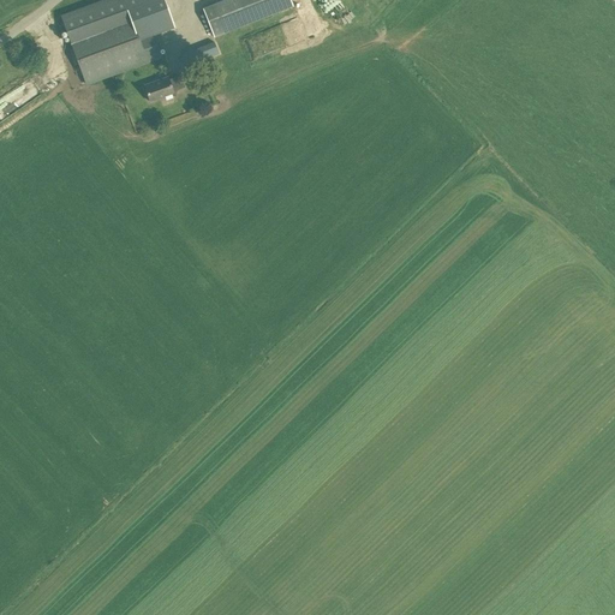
[(151,31),(172,23),(168,12),(166,6),(163,0),(101,0),(60,15),(87,85),(161,58),(151,31)]
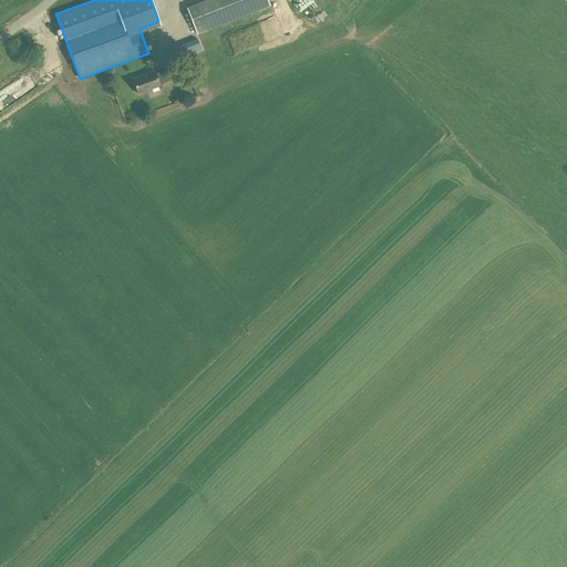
[(206,0),(197,3),(207,30),(270,8),(266,0),(206,0)]
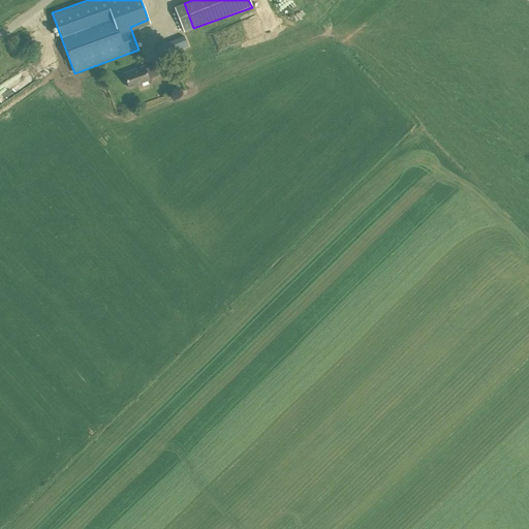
[(193,28),(184,3),(174,7),(184,32),(193,28)]
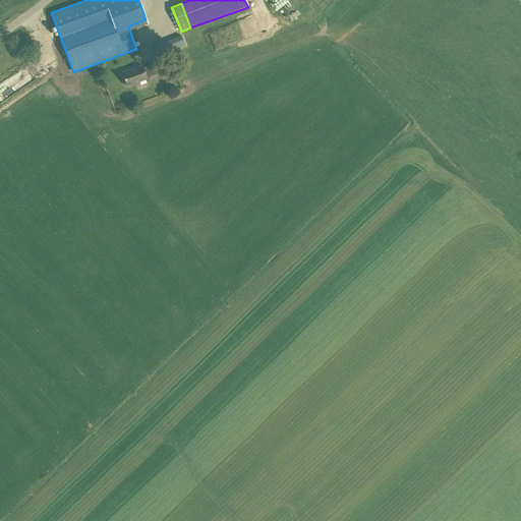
[(185,46),(181,36),(173,39),(177,49),(185,46)]
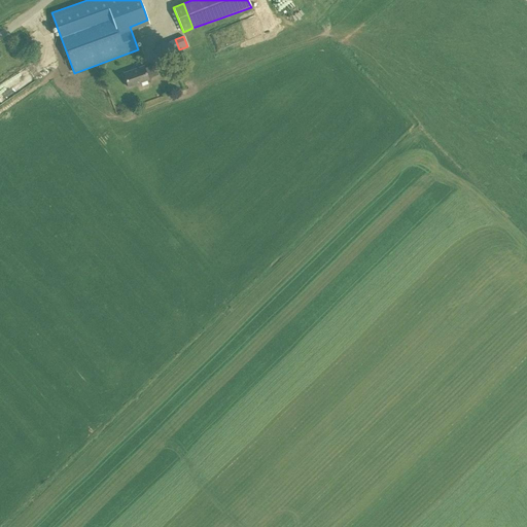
[(159,74),(154,64),(143,68),(143,66),(124,73),(129,86),(148,79),(147,78),(159,74)]
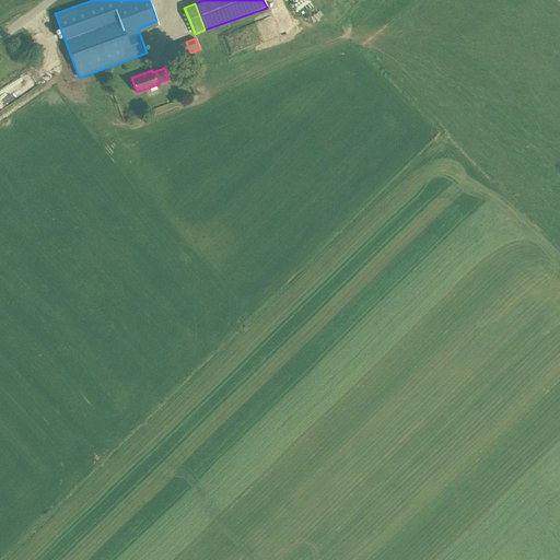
[(58,73),(60,81),(76,77),(74,69),(58,73)]
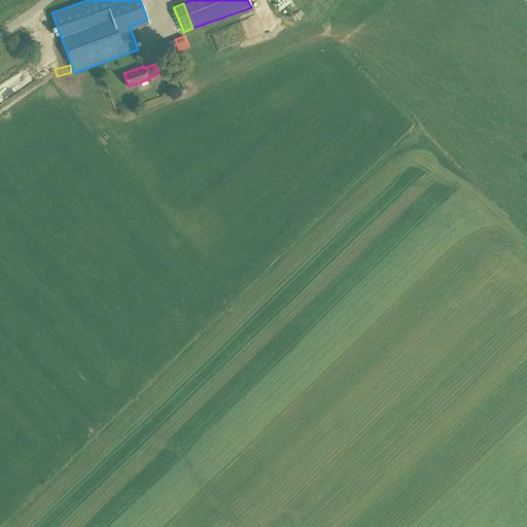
[(0,88),(0,105),(19,93),(11,81),(0,88)]
